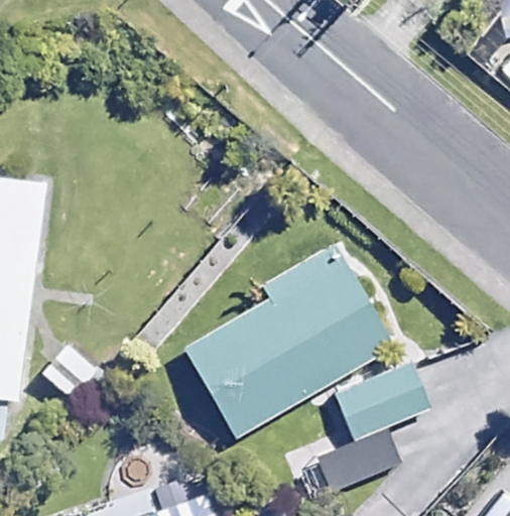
[(45,181),(0,176),(0,439),(15,441),(45,181)]
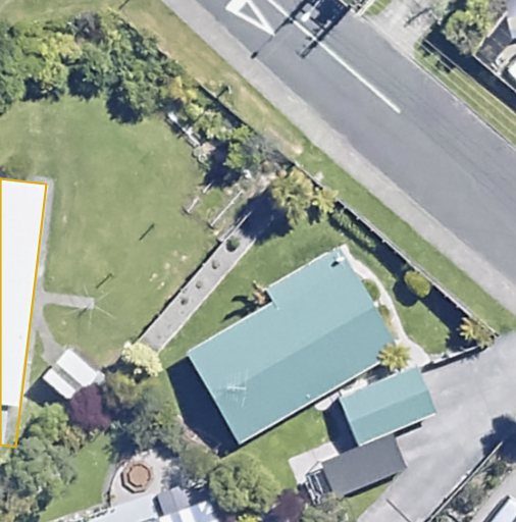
[(398,355),(342,254),(269,294),(274,303),(187,351),(238,444),(398,355)]
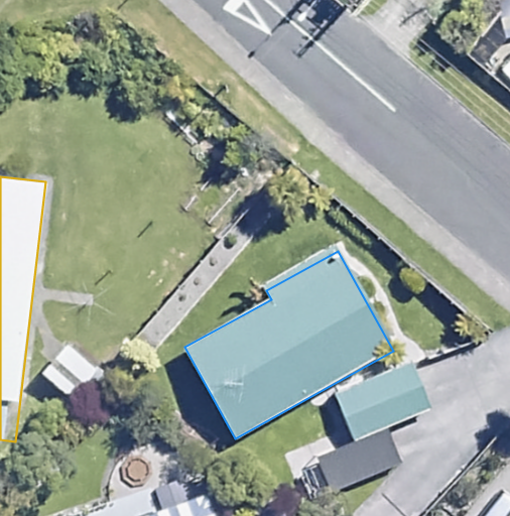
[(434,407),(412,361),(328,402),(344,436),(292,462),(313,506),(404,462),(389,429),(434,407)]
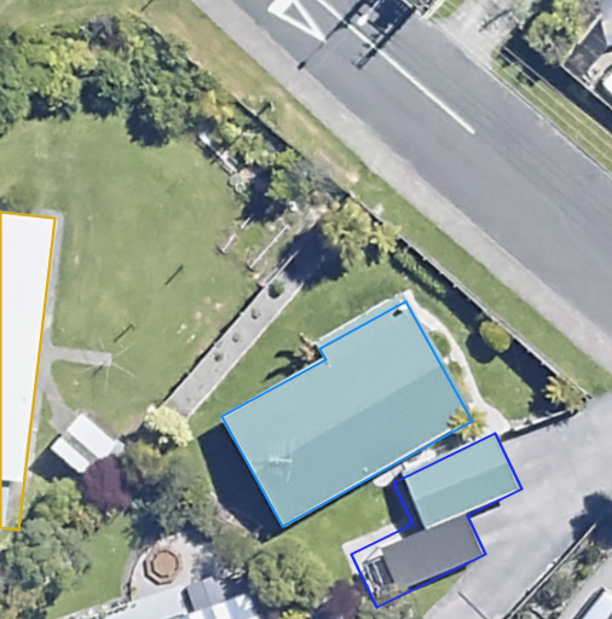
[(261,618),(243,570),(109,618),(261,618)]
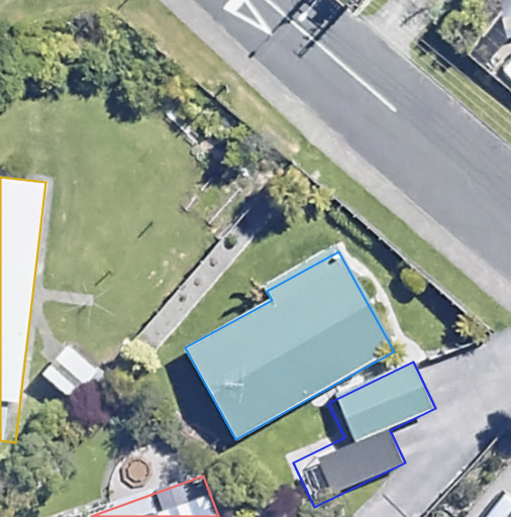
All buildings are outlined.
